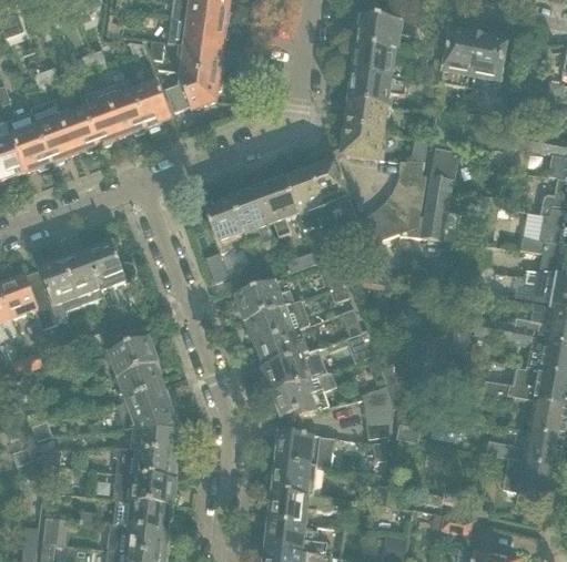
[(0,29),(3,38),(4,37),(3,34),(21,28),(11,0),(1,0),(3,8),(0,9),(0,29)]
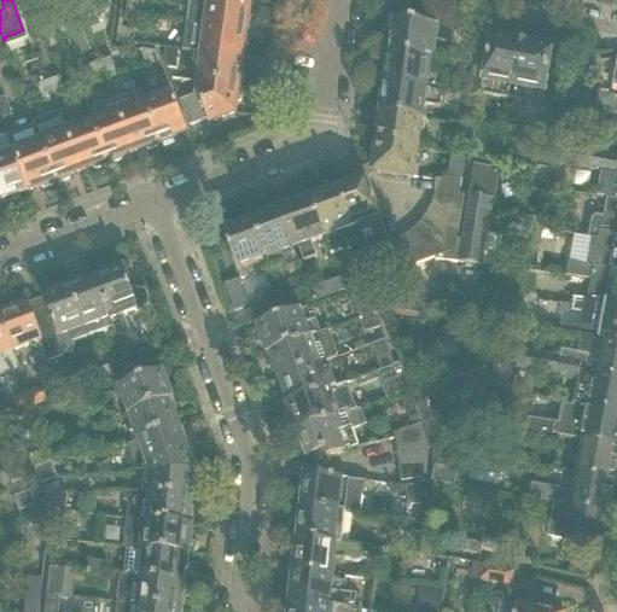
[(126,0),(124,7),(141,10),(143,0),(126,0)]
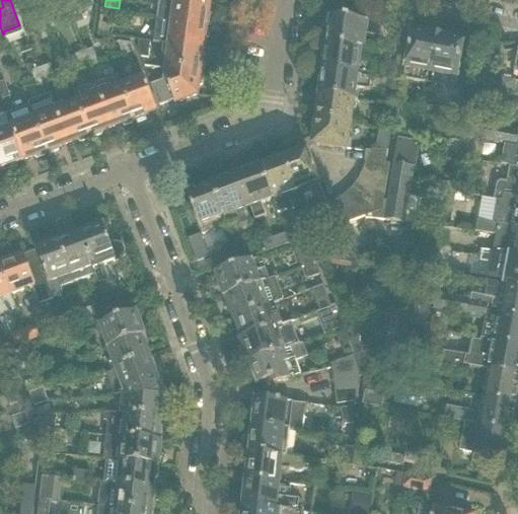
[(157,0),(156,13),(171,15),(209,20),(210,10),(208,8),(209,0),(157,0)]
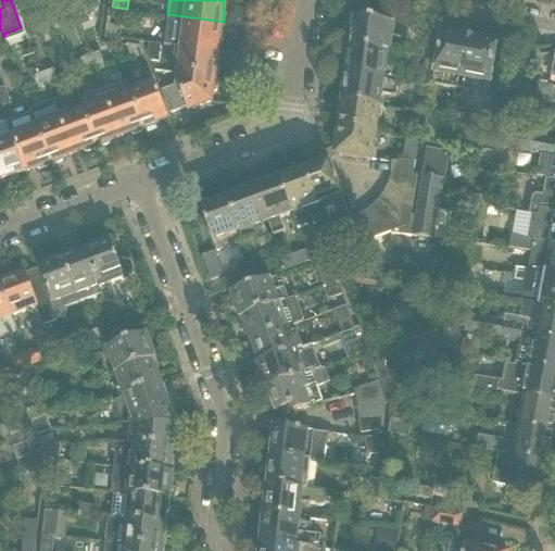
[(47,12),(33,16),(37,27),(37,26),(39,33),(50,29),(50,27),(48,23),(50,22),(47,12)]
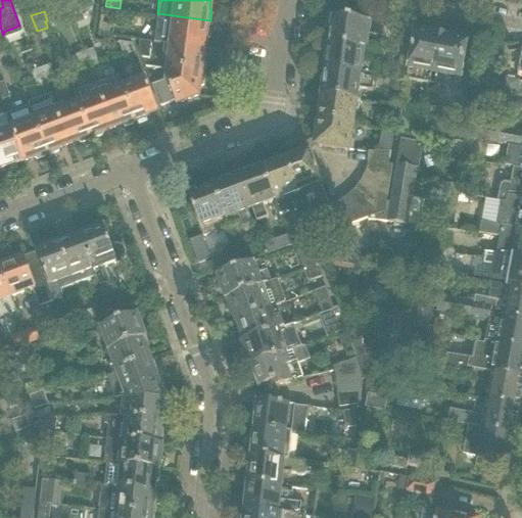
[(157,13),(154,38),(158,39),(163,39),(164,39),(169,40),(171,40),(204,45),(205,34),(208,33),(210,20),(173,15),(157,13)]
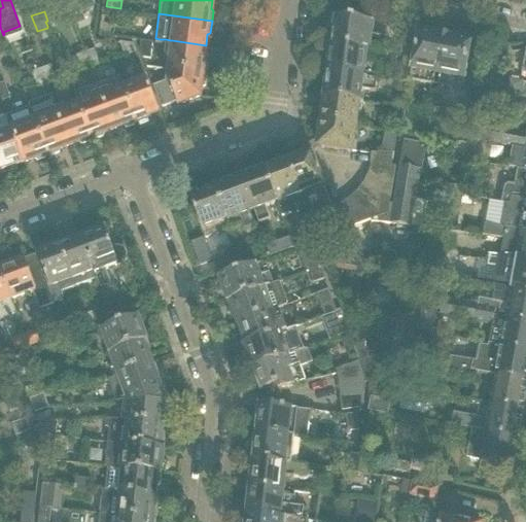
[(334,28),(331,40),(364,45),(365,45),(365,43),(384,45),(386,32),(370,30),(372,15),(361,13),(360,16),(331,13),(329,28),(334,28)]
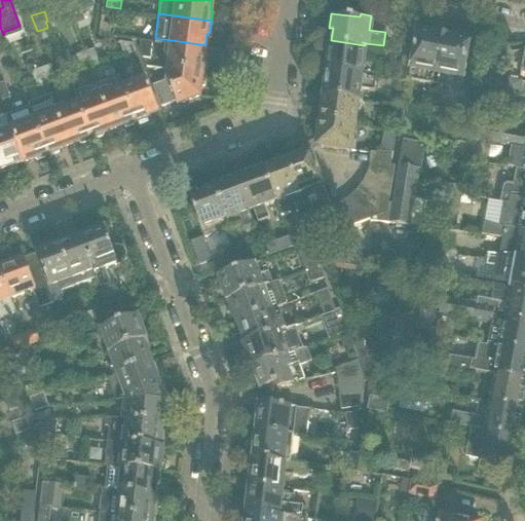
[(412,51),(408,76),(433,81),(435,81),(443,32),(430,30),(429,27),(421,26),(419,28),(417,28),(416,29),(412,51)]
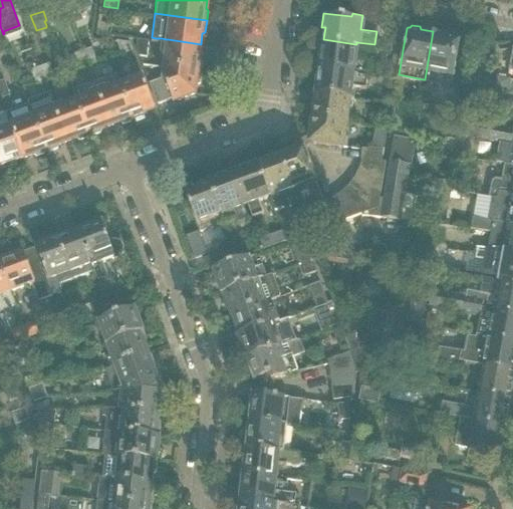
[(394,48),(393,49),(403,50),(407,28),(395,26),(391,47),(394,48)]
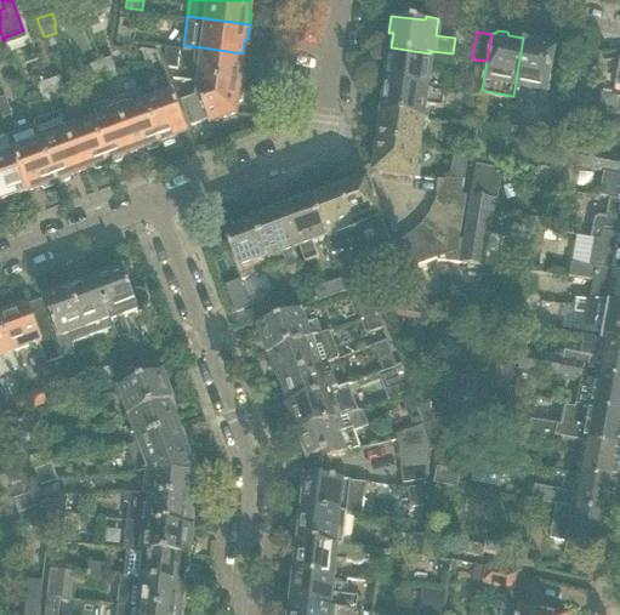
[(538,41),(523,38),(513,96),(542,102),(553,44),(550,44),(549,40),(540,39),(538,41)]
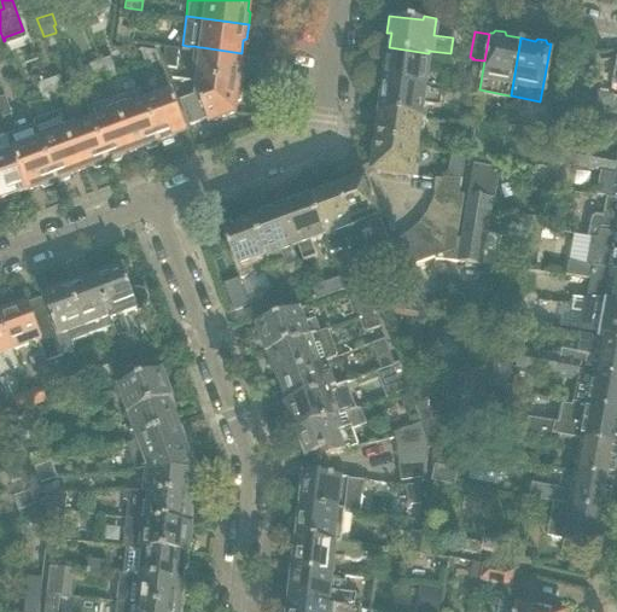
[(164,42),(162,54),(166,63),(167,63),(175,64),(178,45),(164,42)]
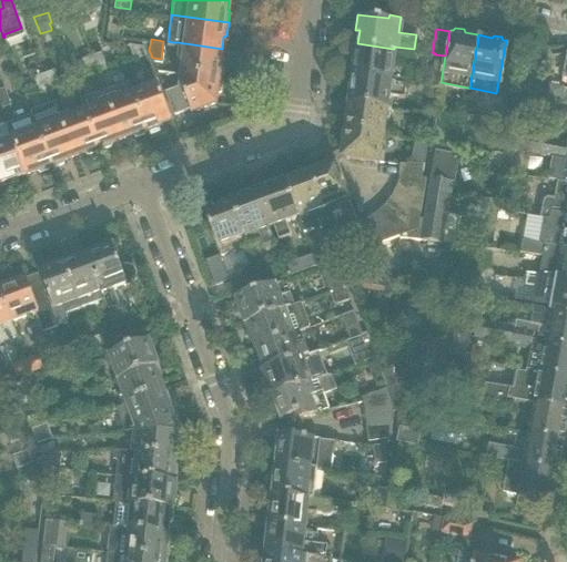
[(142,43),(128,41),(128,42),(133,57),(145,52),(142,43)]
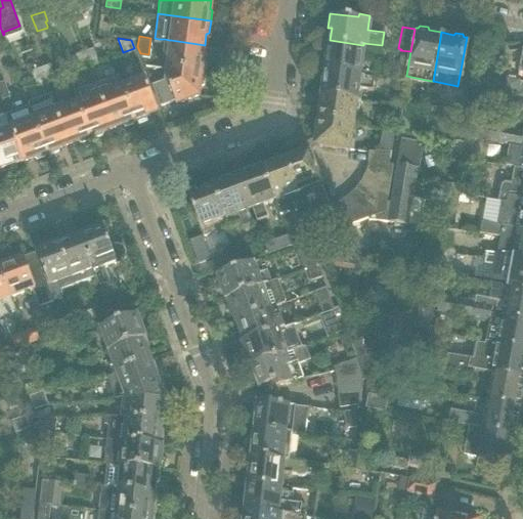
[(164,42),(163,50),(168,50),(166,63),(205,69),(206,57),(204,55),(205,45),(171,40),(169,40),(165,39),(164,39),(164,42)]
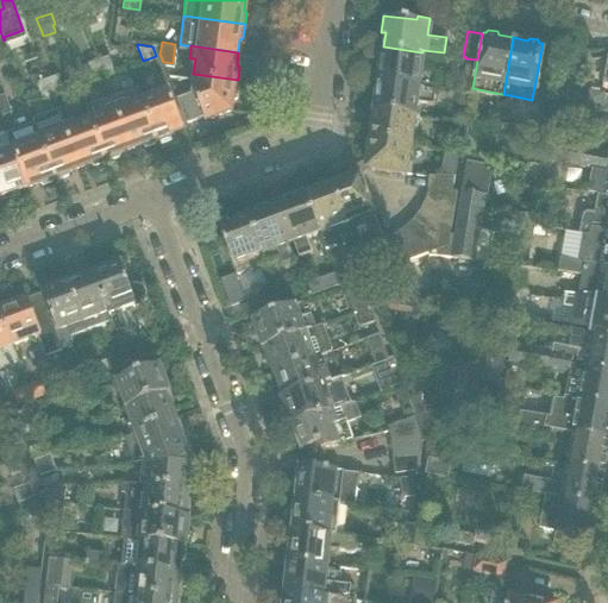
[(381,62),(378,77),(434,85),(437,68),(420,66),(422,52),(421,52),(383,46),(383,50),(380,50),(377,55),(378,61),(381,62)]
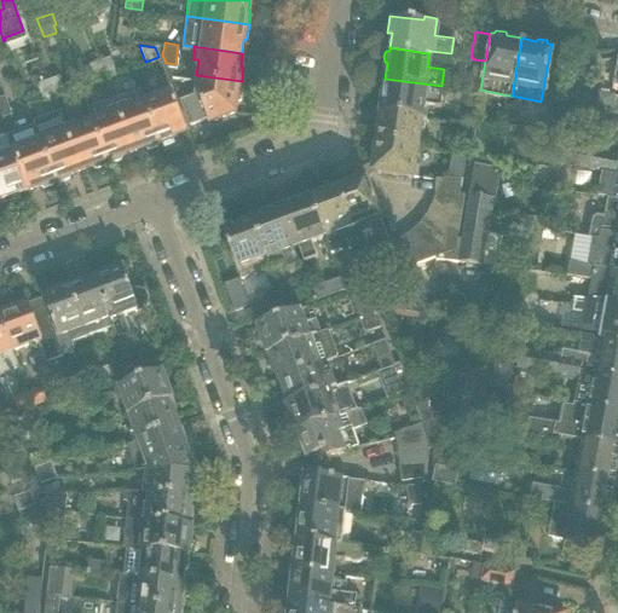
[(109,53),(99,57),(103,67),(103,68),(104,70),(104,71),(105,75),(116,71),(109,53)]
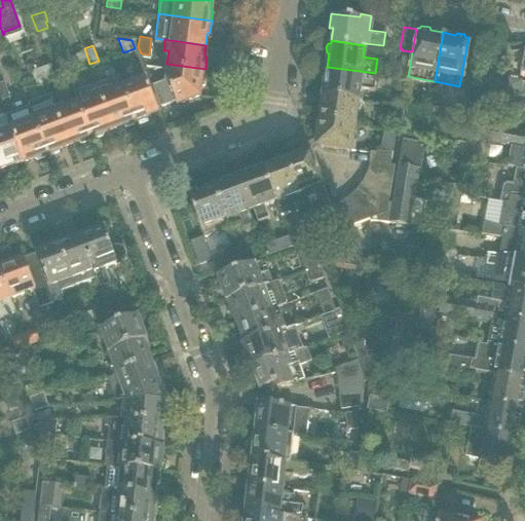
[(84,48),(75,51),(78,60),(79,63),(81,67),(89,64),(88,61),(88,60),(87,58),(87,57),(84,48)]
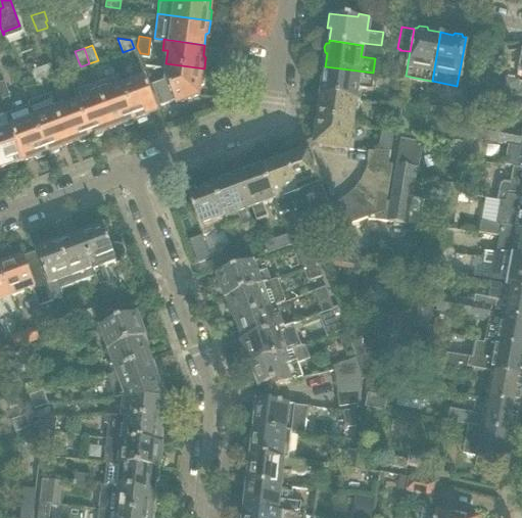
[(399,50),(395,76),(406,77),(406,76),(410,51),(399,50)]
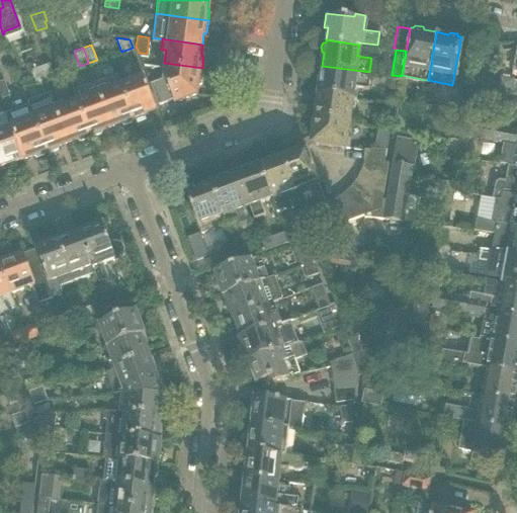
[(48,61),(39,64),(42,72),(44,74),(44,75),(45,77),(45,79),(54,76),(48,61)]
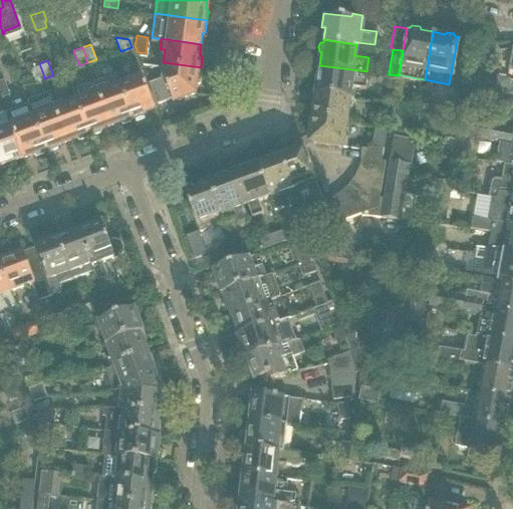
[(161,77),(150,81),(158,101),(173,95),(174,98),(194,90),(194,91),(196,90),(195,89),(196,80),(199,79),(201,67),(163,62),(161,77)]
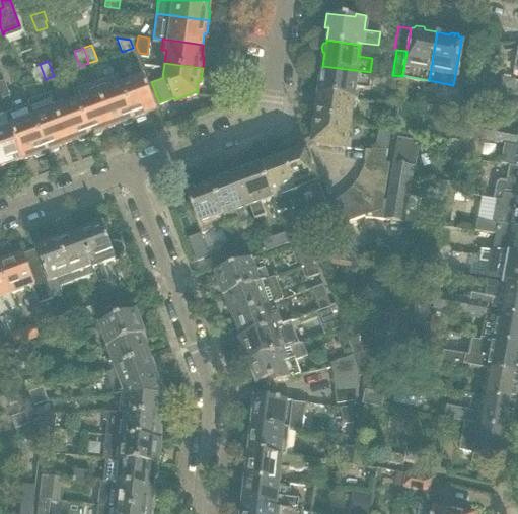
[(40,64),(30,67),(33,74),(34,78),(37,82),(45,79),(45,77),(44,75),(44,74),(43,72),(40,64)]
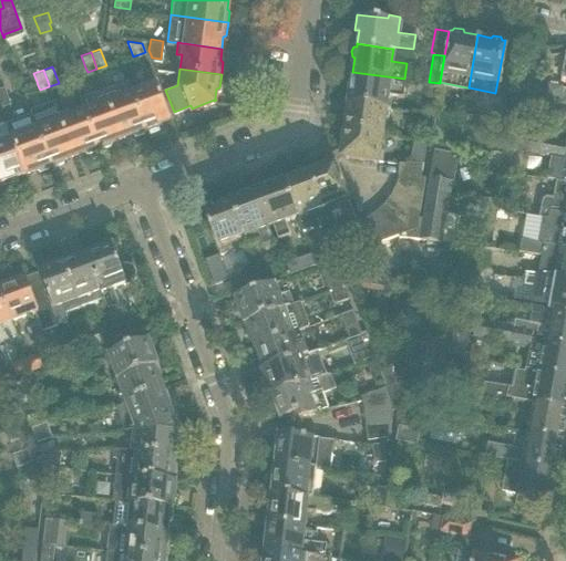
[(349,96),(349,100),(386,105),(388,90),(402,92),(404,79),(352,72),(351,85),(348,85),(347,96),(349,96)]
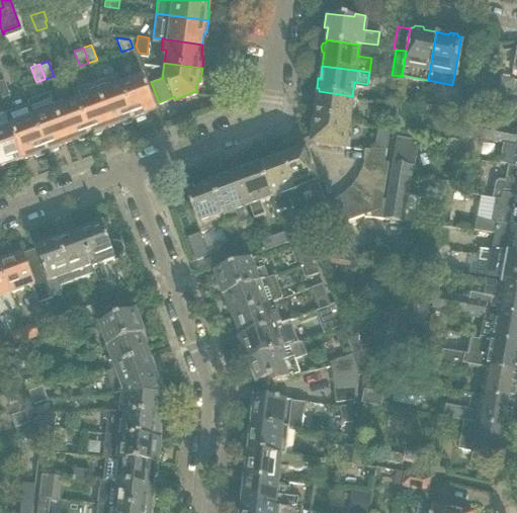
[(102,79),(95,82),(110,122),(121,118),(123,120),(133,117),(119,81),(116,71),(101,77),(102,79)]
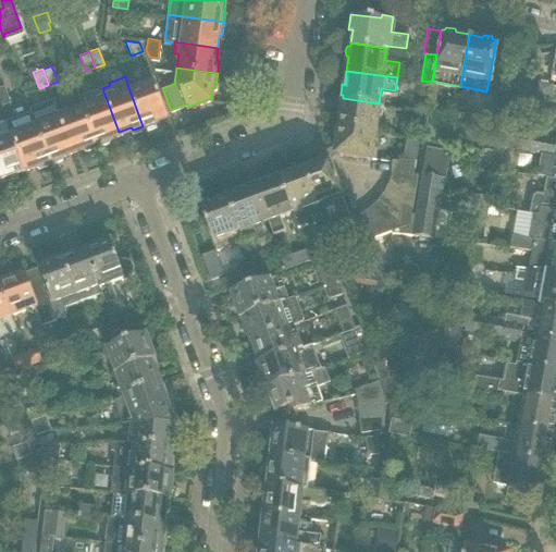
[(153,77),(128,87),(143,126),(156,121),(157,118),(168,113),(153,77)]
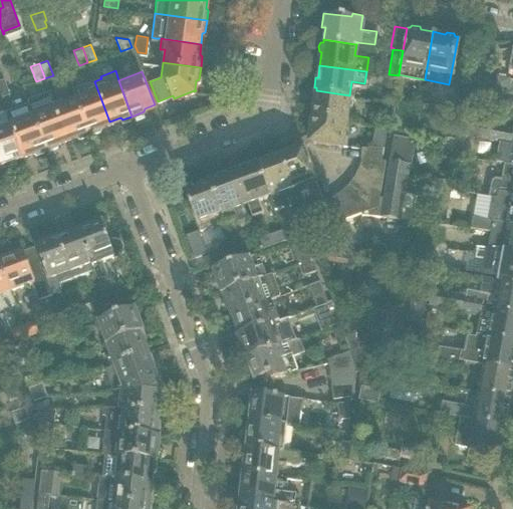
[(496,72),(494,83),(507,86),(509,74),(496,72)]
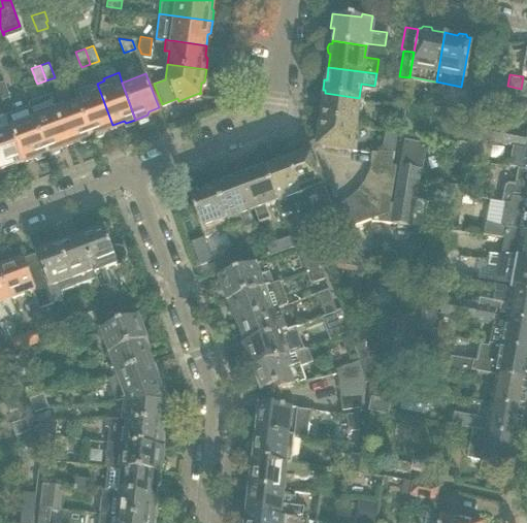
[(399,76),(397,89),(402,89),(407,90),(409,77),(399,76)]
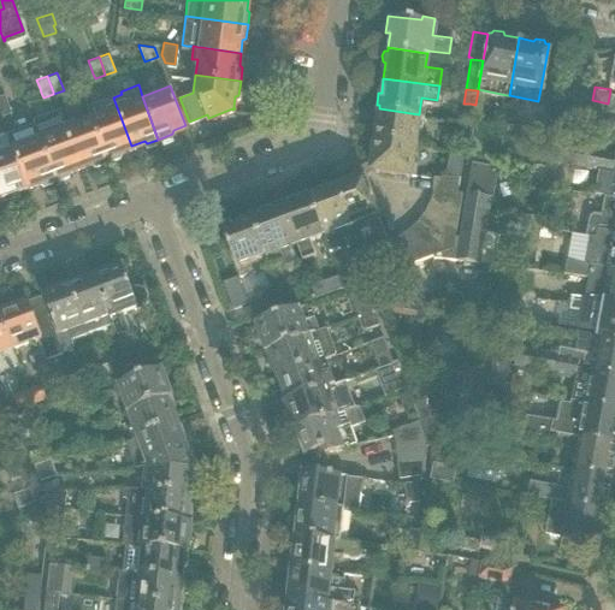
[(4,92),(0,94),(0,113),(11,110),(4,92)]
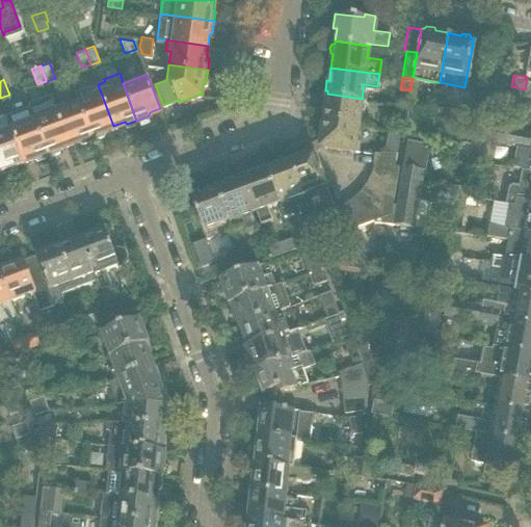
[(88,83),(74,89),(78,100),(91,137),(103,132),(104,129),(113,126),(98,84),(90,87),(88,83)]
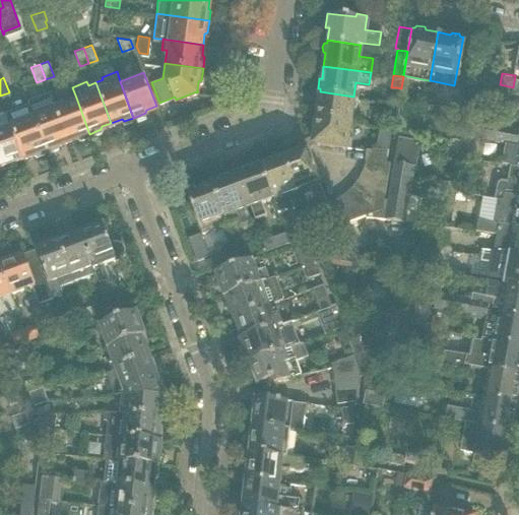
[(26,98),(27,101),(46,149),(57,145),(58,142),(67,139),(55,106),(49,89),(26,98)]
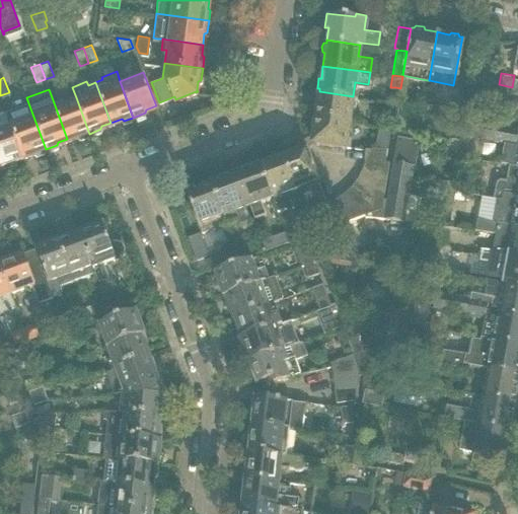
[(319,91),(316,116),(350,121),(353,96),(319,91)]
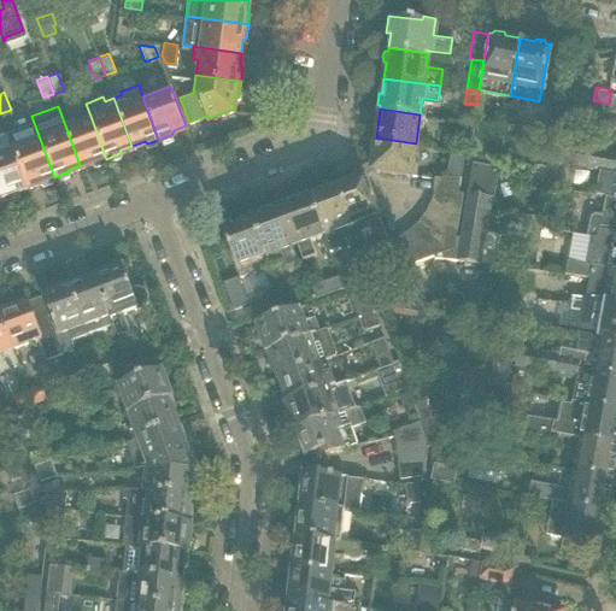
[(91,116),(65,125),(80,165),(92,160),(95,163),(106,159),(91,116)]
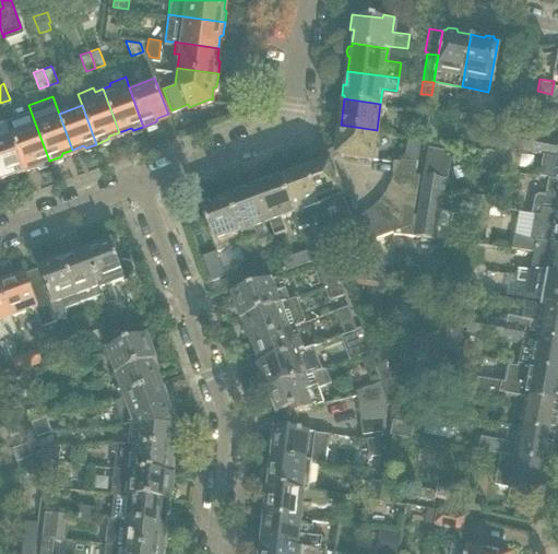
[(7,116),(7,119),(25,166),(36,163),(39,165),(49,161),(30,108),(7,116)]
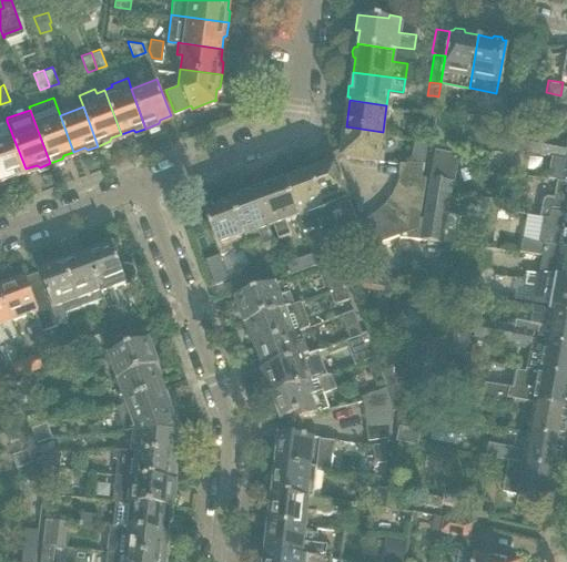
[(435,112),(435,124),(467,124),(468,112),(435,112)]
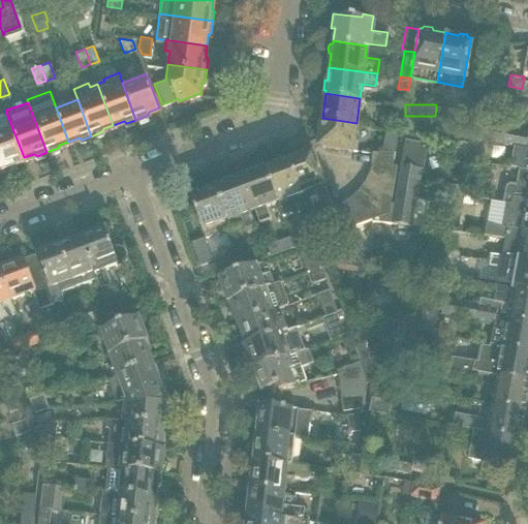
[(436,104),(435,116),(470,117),(471,105),(436,104)]
